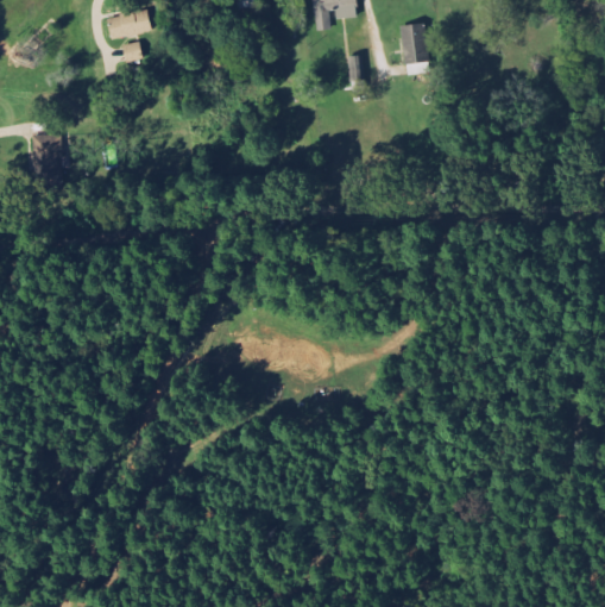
[(312,0),(316,30),(333,29),(332,19),(358,17),(355,0),(312,0)]
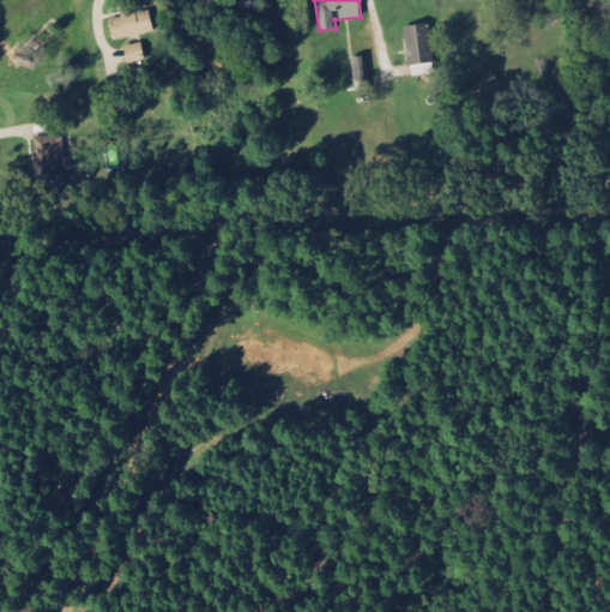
[(108,19),(113,41),(152,30),(148,9),(108,19)]
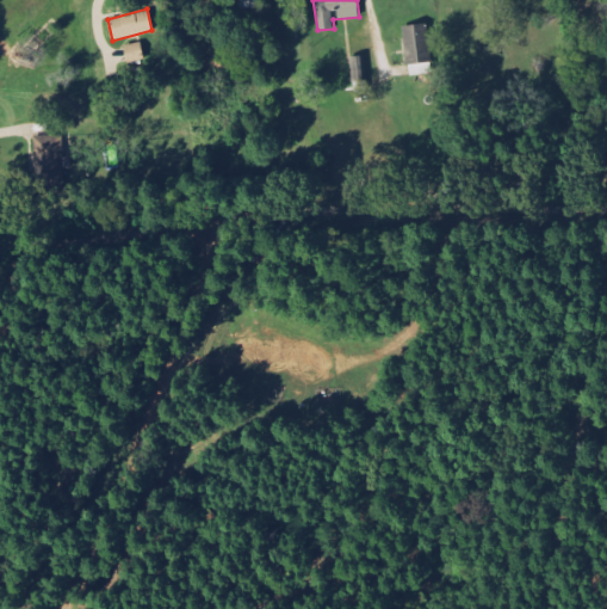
[(401,26),(408,75),(432,72),(425,24),(401,26)]
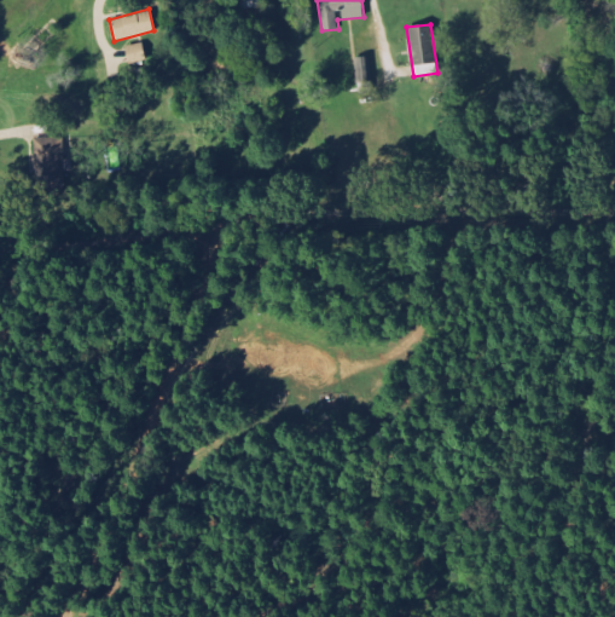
[(125,45),(127,63),(144,61),(141,42),(125,45)]
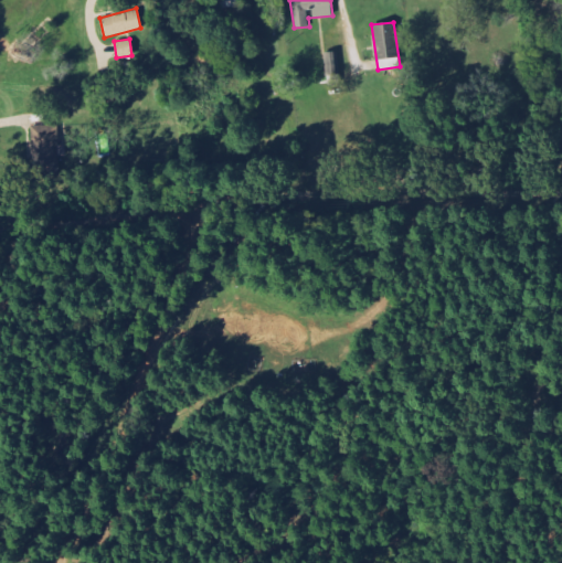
[(31,125),(30,170),(59,171),(60,146),(56,146),(56,126),(31,125)]
